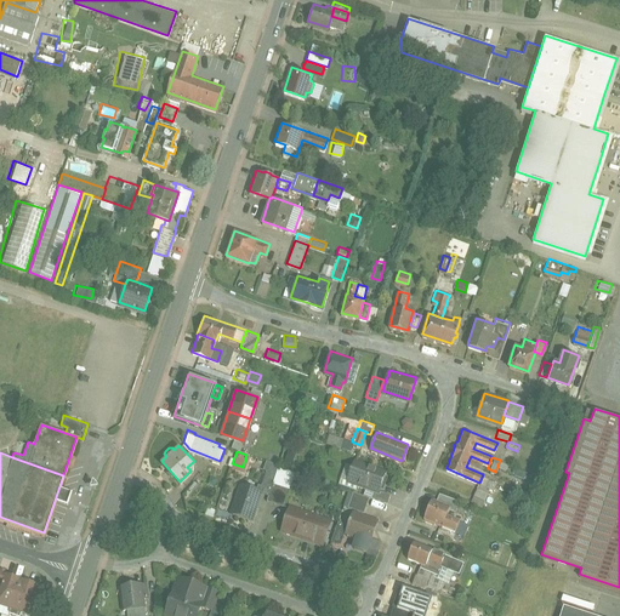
[(269,458),(261,483),(271,486),(272,480),(279,462),(269,458)]
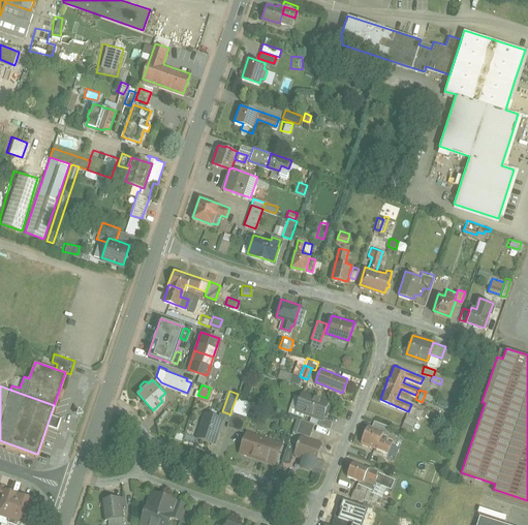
[(328,400),(302,391),(297,405),(304,407),(303,411),(318,415),(321,418),(322,415),(328,400)]
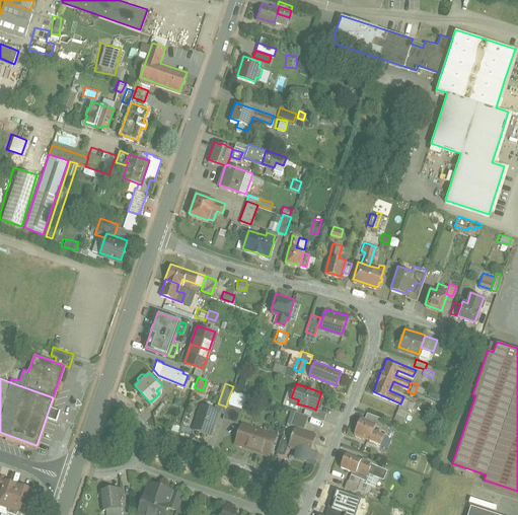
[(441,393),(430,388),(428,394),(439,398),(441,393)]
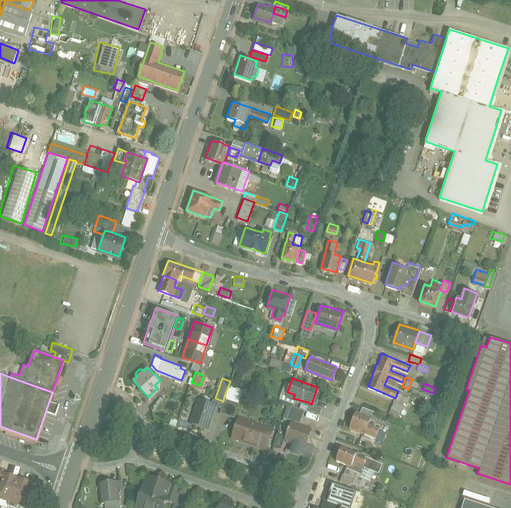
[(238,401),(224,396),(223,401),(219,411),(233,415),(238,401)]
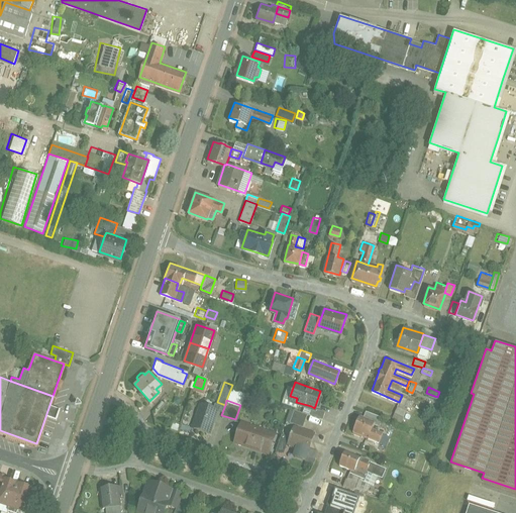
[(216,408),(200,402),(193,425),(209,430),(216,408)]
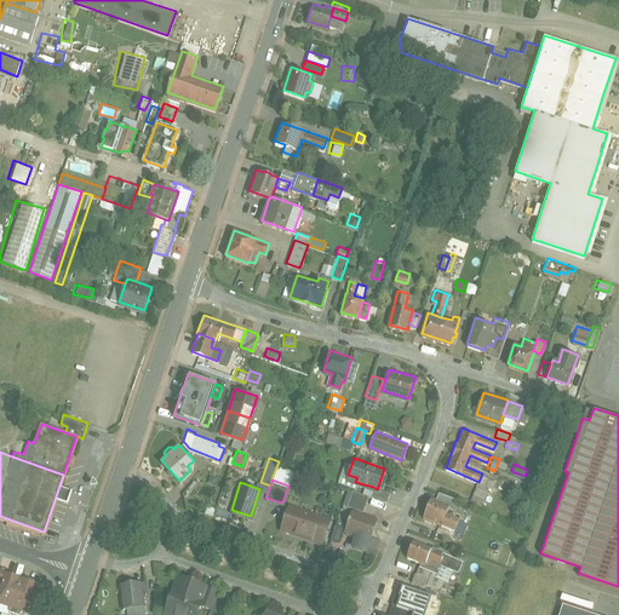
[(390,490),(378,487),(377,489),(373,487),(371,494),(387,500),(390,490)]
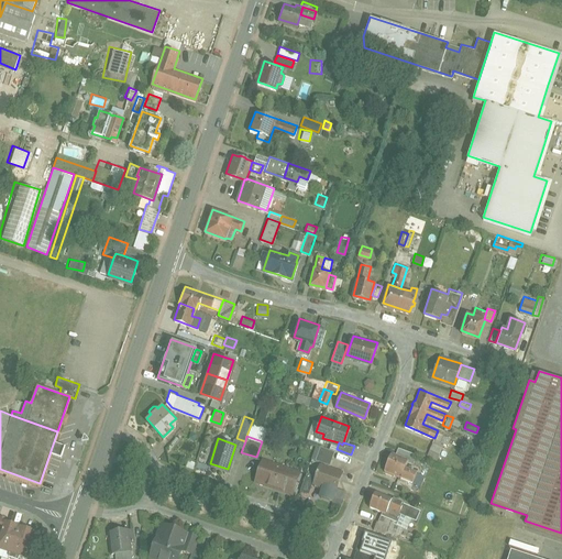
[(334,449),(320,444),(315,458),(330,463),(334,449)]
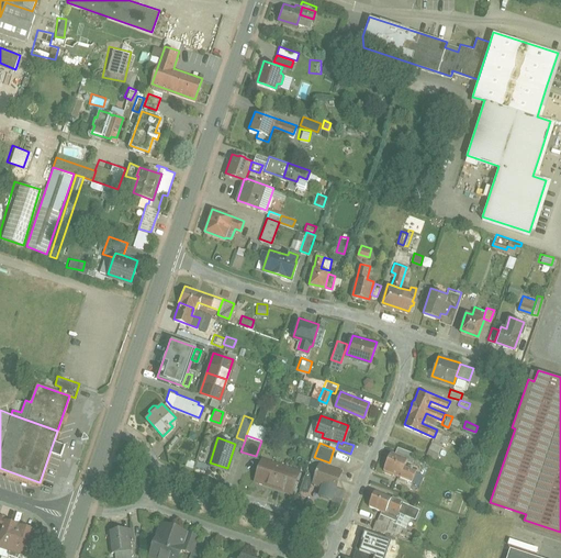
[(415,452),(397,445),(394,453),(407,458),(406,459),(412,461),(415,452)]
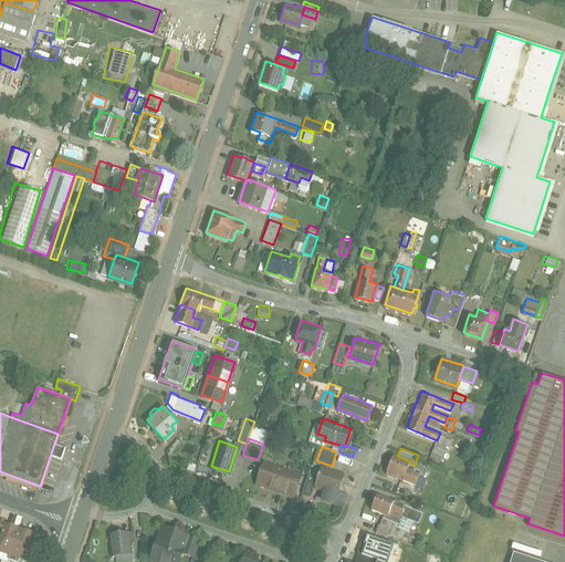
[(397,456),(394,454),(386,471),(415,482),(419,474),(407,468),(409,462),(410,461),(397,456)]
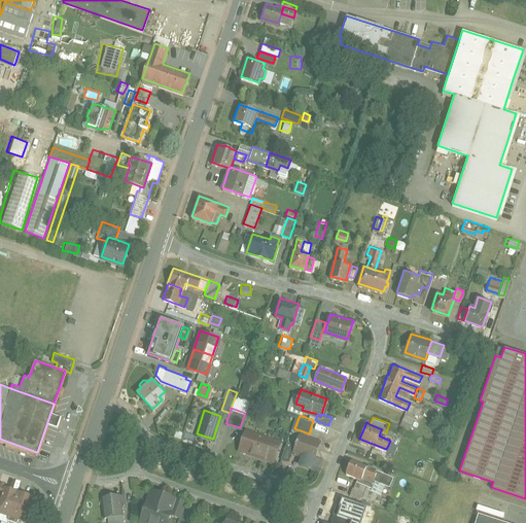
[(280,441),(246,429),(245,430),(242,431),(241,434),(243,438),(239,448),(273,460),(280,441)]
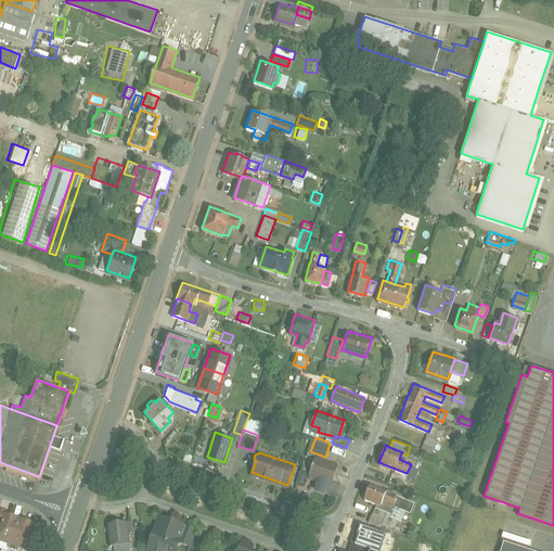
[(336,464),(316,457),(313,464),(312,464),(311,466),(312,466),(309,476),(312,477),(314,478),(316,481),(316,483),(316,485),(317,487),(319,488),(324,490),(326,491),(336,464)]
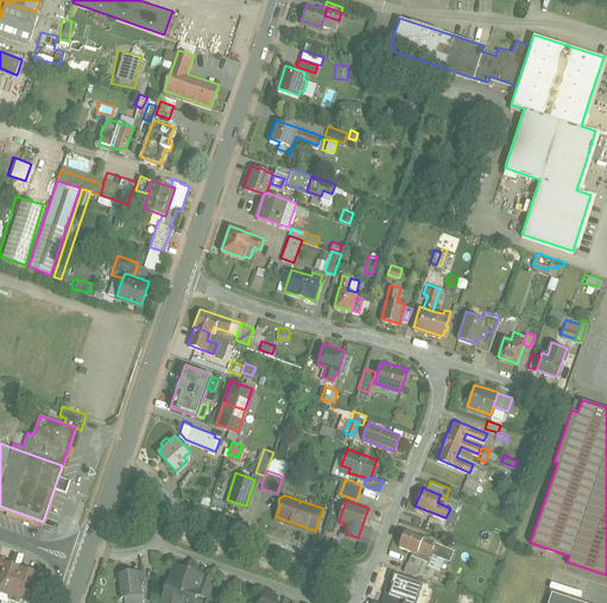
[(339,514),(329,511),(324,526),(327,527),(328,529),(330,528),(333,529),(339,514)]
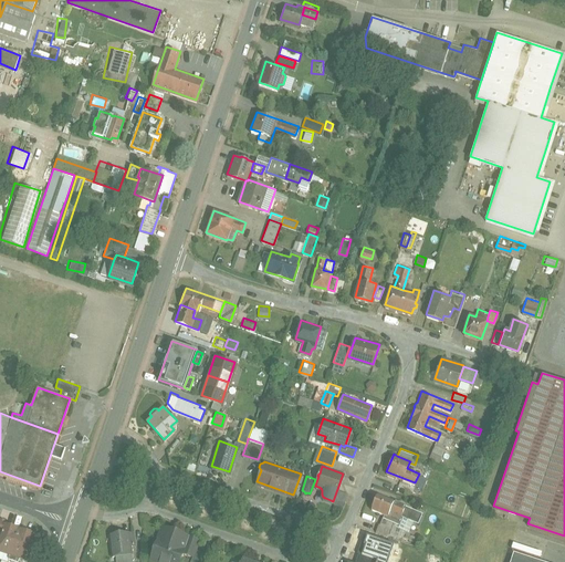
[(411,507),(378,492),(372,507),(383,512),(379,522),(390,527),(394,520),(400,522),(403,514),(407,517),(411,507)]
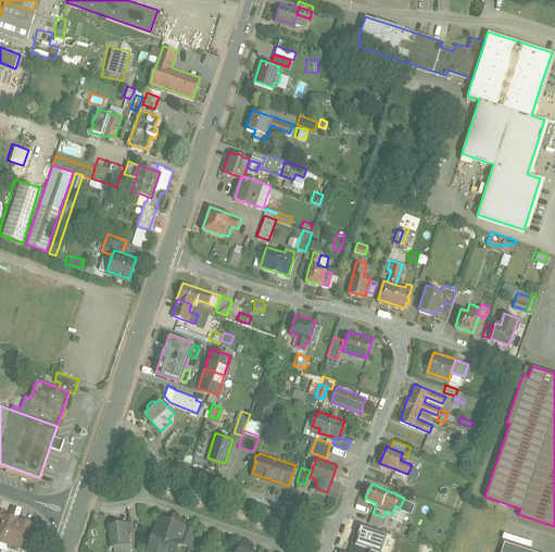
[(5,513),(4,513),(1,524),(0,526),(0,540),(9,544),(19,517),(5,513)]
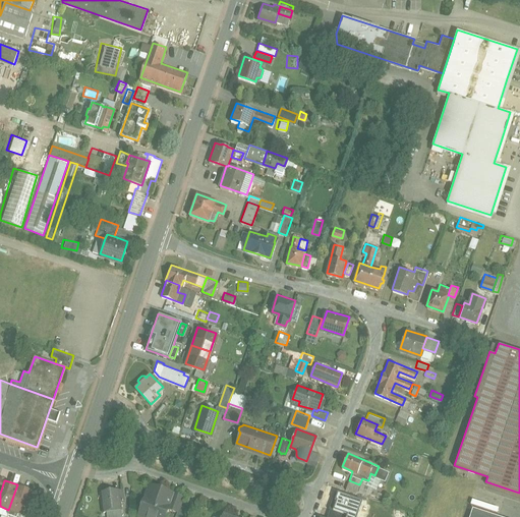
[(349,480),(348,480),(346,486),(357,491),(359,484),(349,480)]
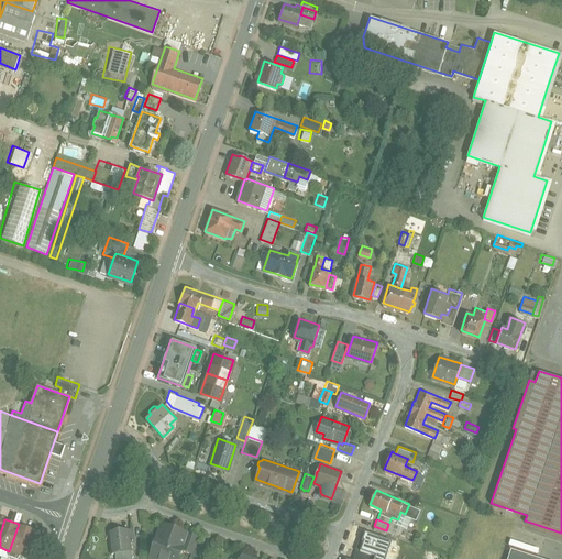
[(187,532),(161,523),(150,555),(162,558),(167,558),(171,552),(179,556),(182,547),(191,550),(189,557),(195,558),(196,558),(199,554),(201,547),(195,544),(184,540),(187,532)]
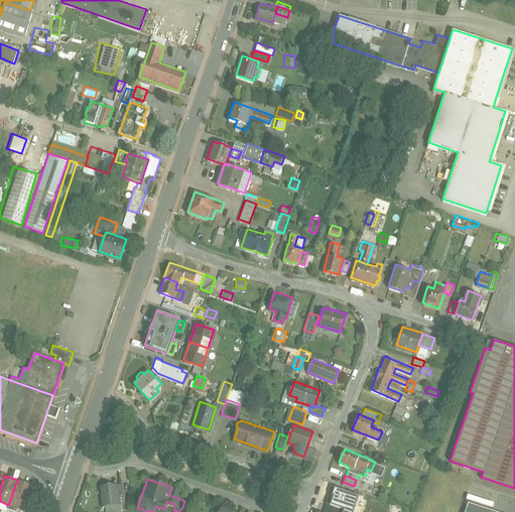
[(24,483),(17,481),(17,480),(8,505),(24,511),(33,486),(24,483)]
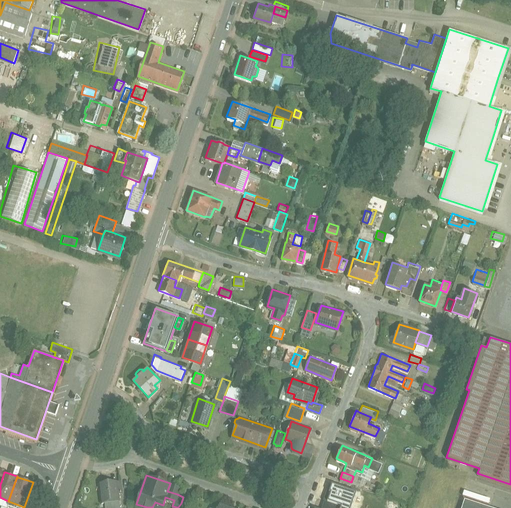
[(351,482),(340,478),(336,489),(347,493),(351,482)]
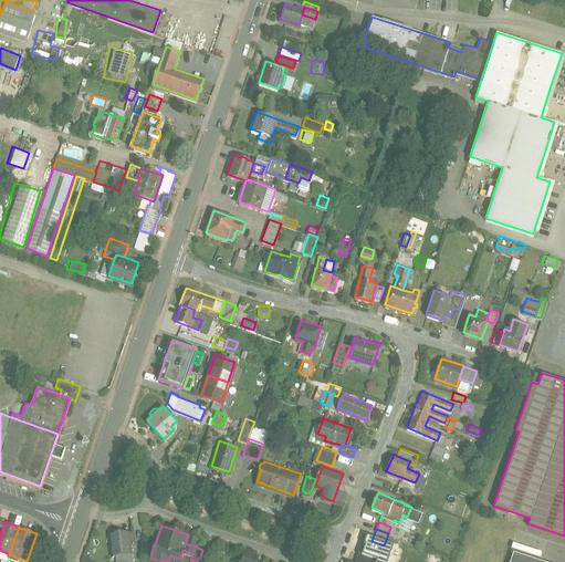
[(133,530),(108,532),(112,554),(121,553),(121,560),(133,558),(131,543),(135,543),(133,530)]
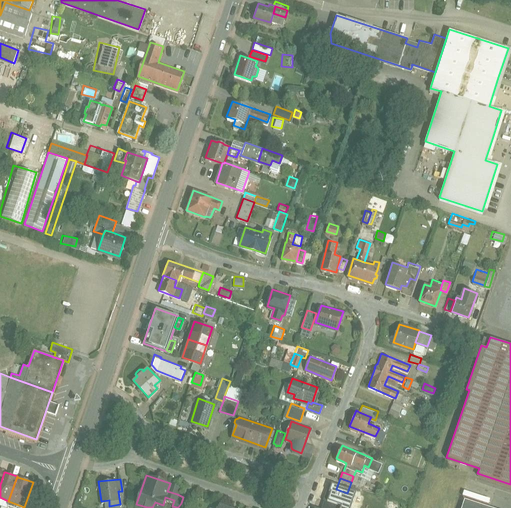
[(180,486),(170,483),(167,491),(177,494),(180,486)]
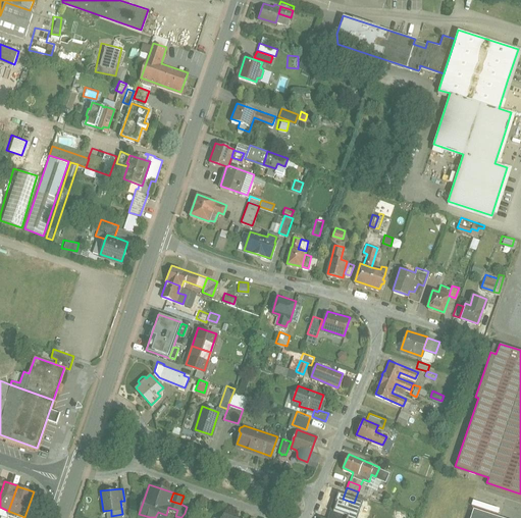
[(344,506),(328,501),(324,513),(327,514),(325,517),(346,517),(348,513),(351,504),(346,502),(344,506)]
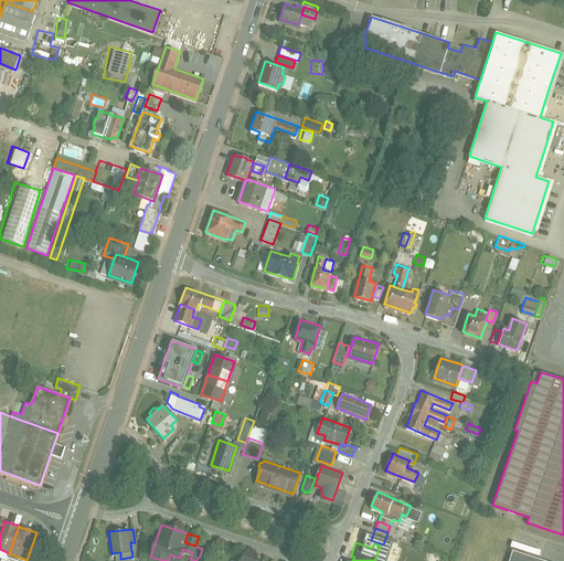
[(389,549),(380,546),(376,556),(385,559),(386,558),(389,549)]
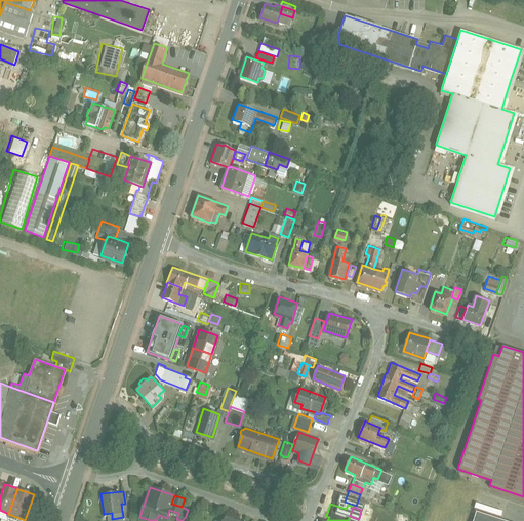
[(188,510),(186,516),(183,520),(191,520),(194,512),(188,510)]
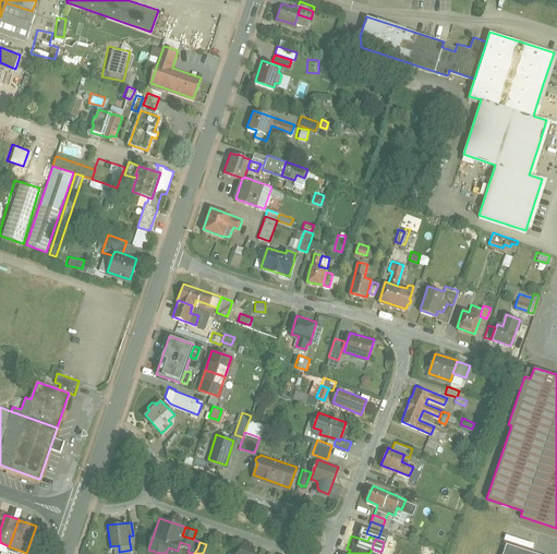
[(396,553),(399,548),(385,542),(384,542),(382,551),(389,553),(396,553)]
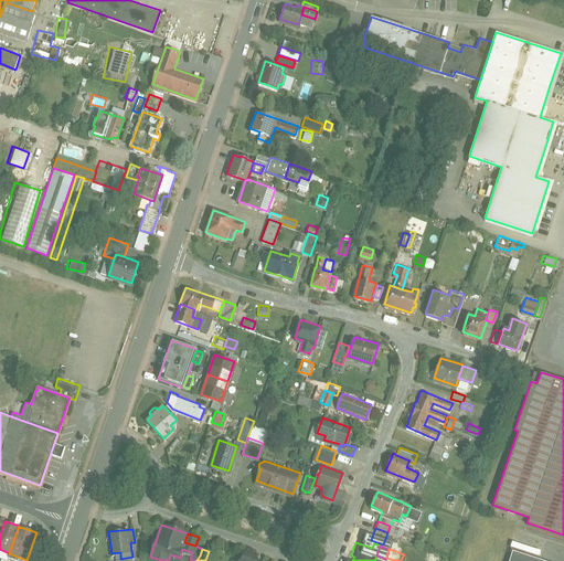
[(546,560),(513,551),(509,560),(546,560)]
